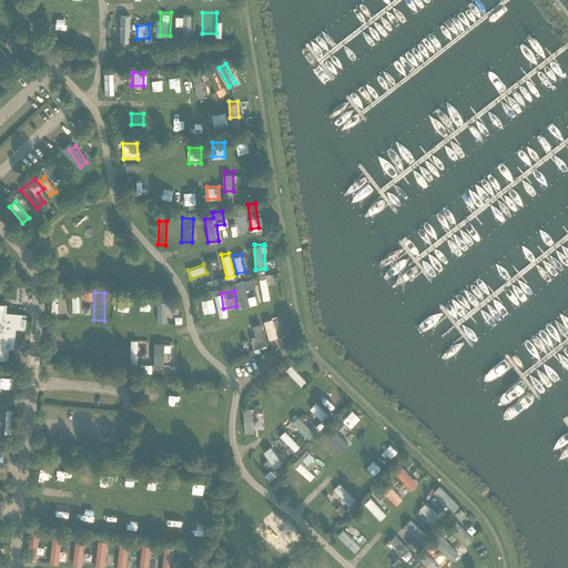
[(250,303),(257,302),(255,293),(249,294),(250,303)]
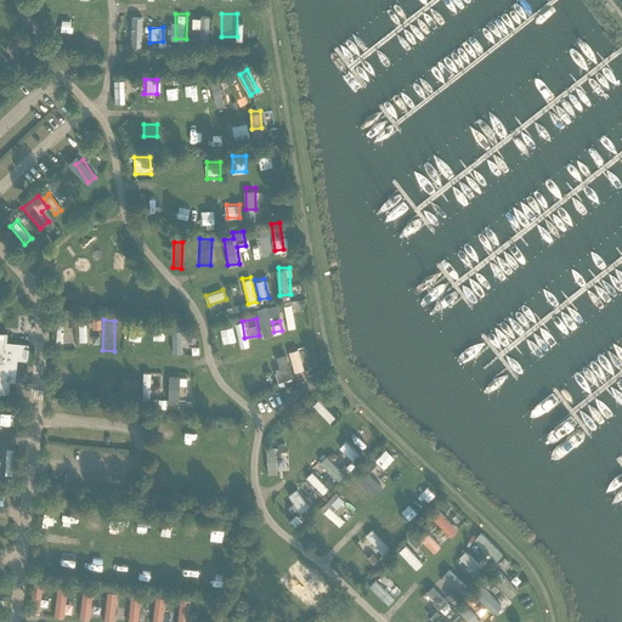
[(220,344),(232,340),(227,327),(215,331),(220,344)]
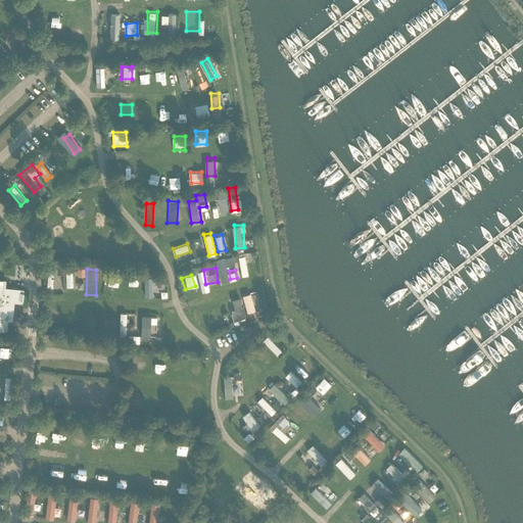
[(129,276),(129,287),(140,287),(139,276),(129,276)]
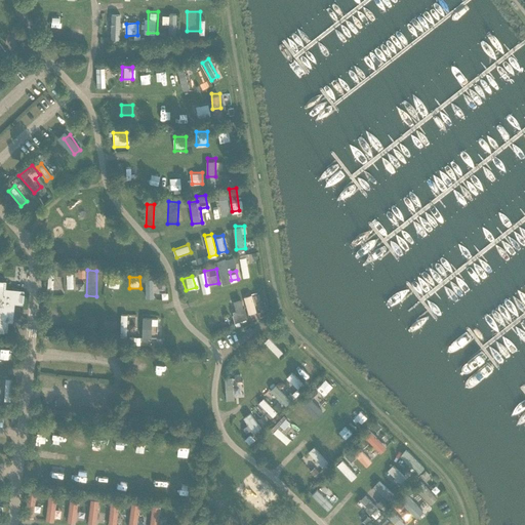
[(23,305),(24,290),(5,288),(6,281),(0,280),(0,330),(7,331),(8,319),(12,319),(12,314),(10,314),(11,304),(23,305)]
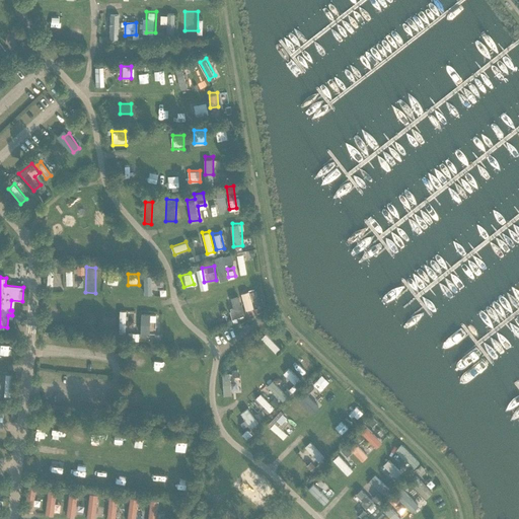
[(241,291),(245,309),(253,308),(250,290),(241,291)]
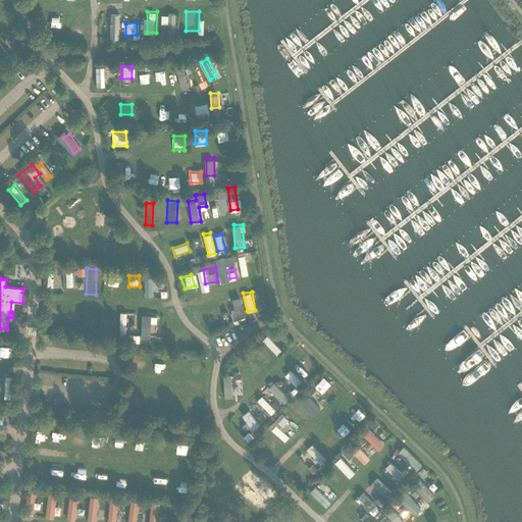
[(237,314),(244,312),(240,295),(231,297),(237,314)]
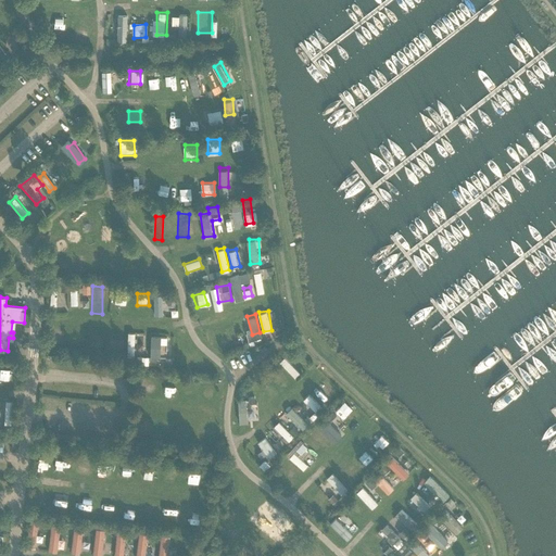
[(232,323),(226,324),(230,344),(237,343),(232,323)]
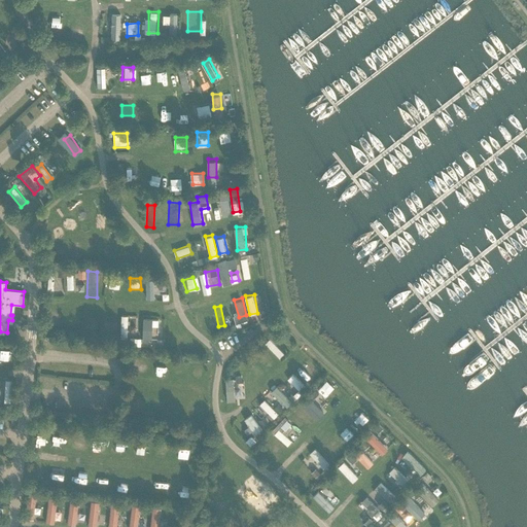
[(157,339),(159,318),(143,318),(143,339),(157,339)]
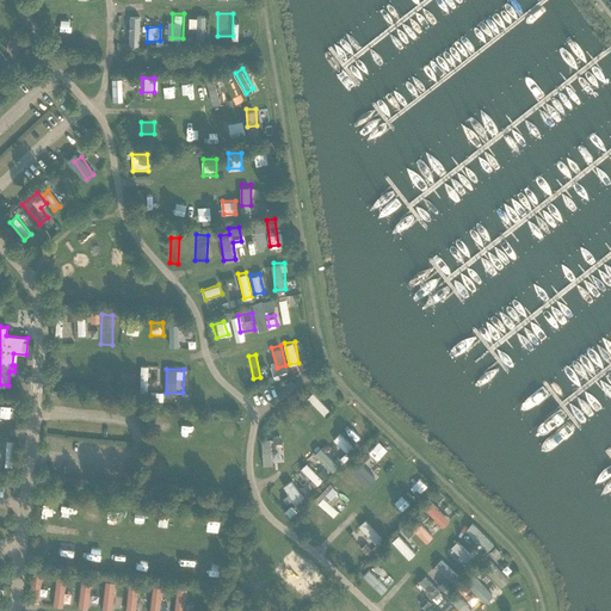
[(135,387),(136,375),(124,374),(123,387),(135,387)]
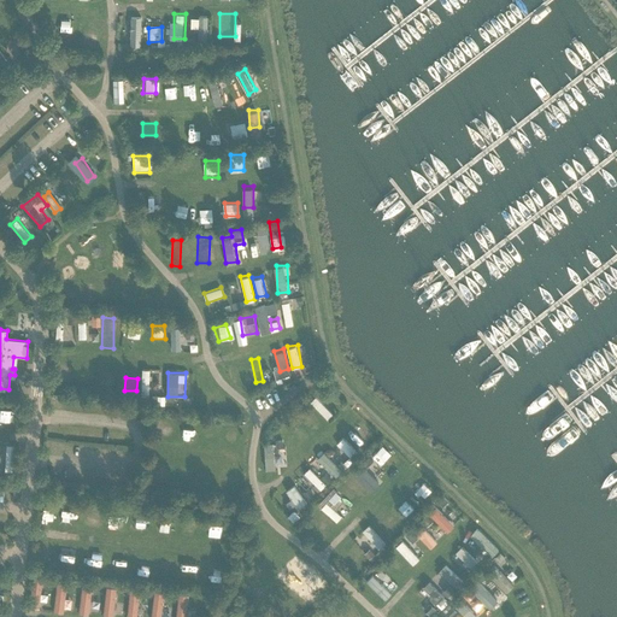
[(327,419),(334,413),(316,395),(310,401),(327,419)]
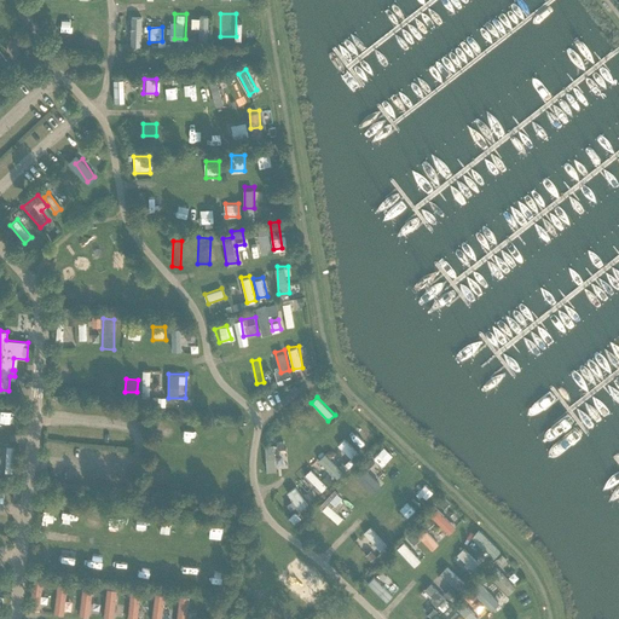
[(306,431),(317,422),(308,411),(298,421),(306,431)]
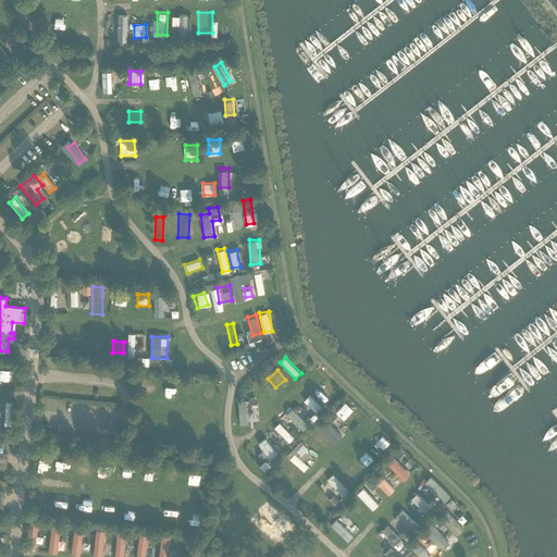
[(318,383),(336,399),(343,392),(324,375),(318,383)]
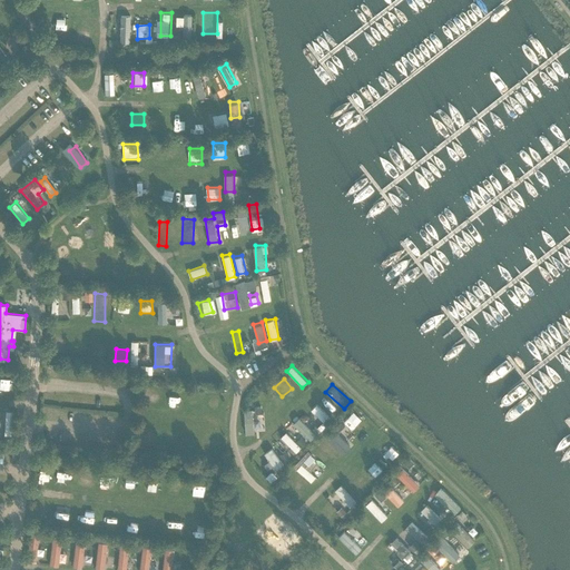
[(161,405),(163,392),(150,391),(148,404),(161,405)]
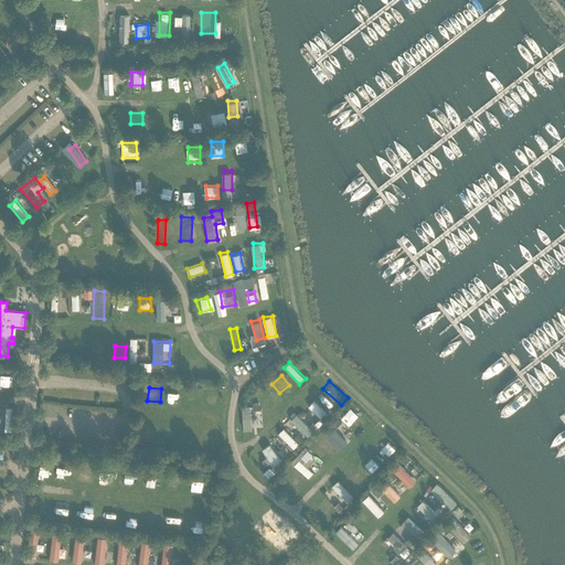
[(265,404),(275,396),(267,387),(257,395),(265,404)]
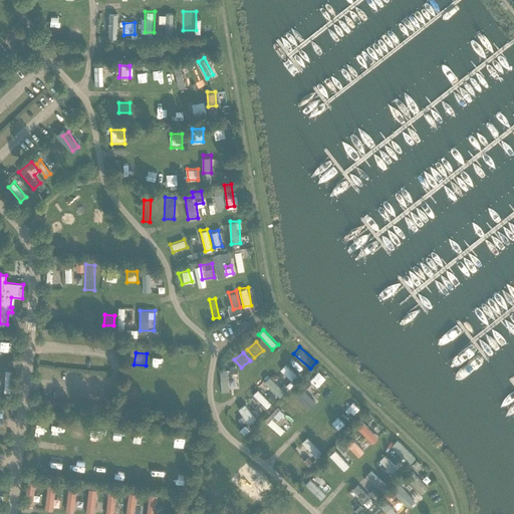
[(292,381),(298,374),(285,363),(279,369),(292,381)]
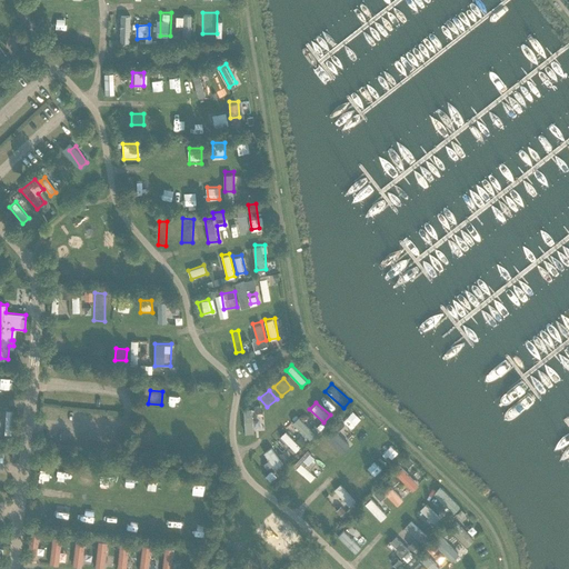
[(355,403),(339,420),(359,438),(367,430),(355,418),(362,410),(355,403)]
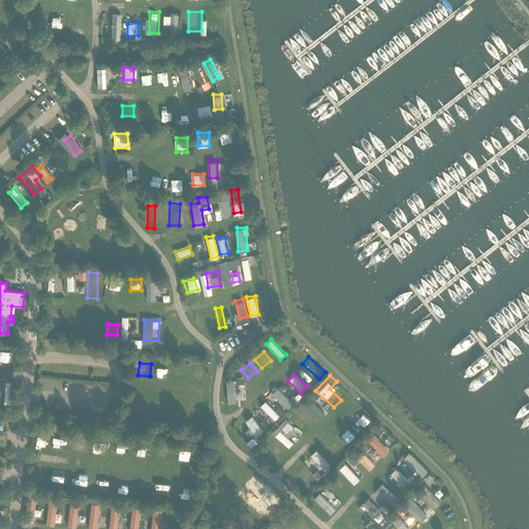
[(290,398),(278,385),(272,392),(284,405),(290,398)]
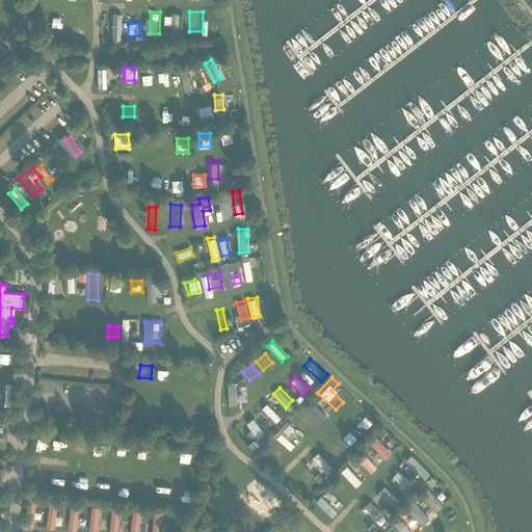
[(312,400),(318,404),(322,398),(317,394),(312,400)]
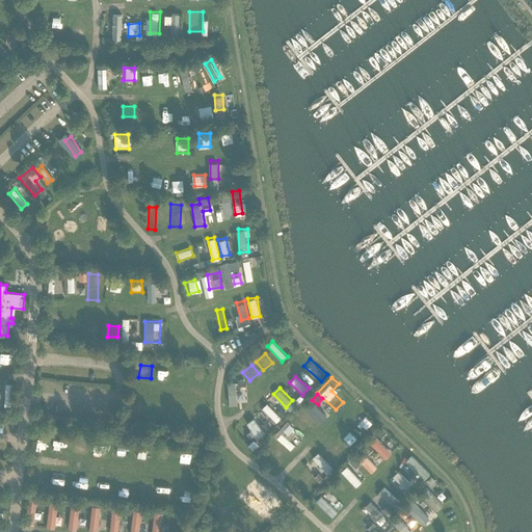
[(276,422),(282,417),(266,402),(262,407),(276,422)]
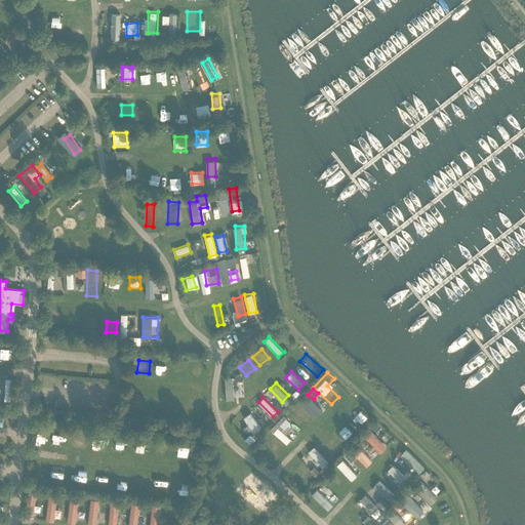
[(316,418),(322,413),(308,397),(301,403),(316,418)]
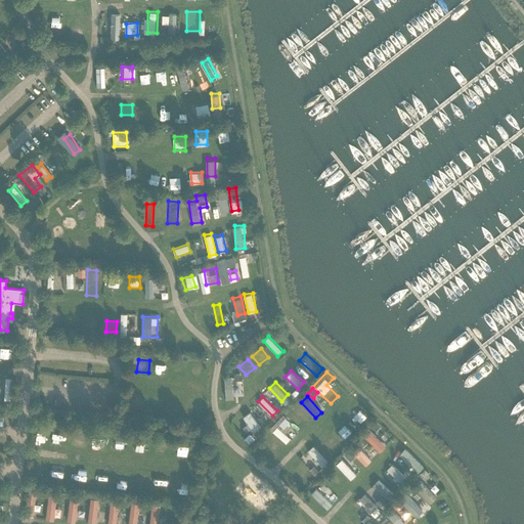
[(298,400),(292,408),(297,411),(303,403),(298,400)]
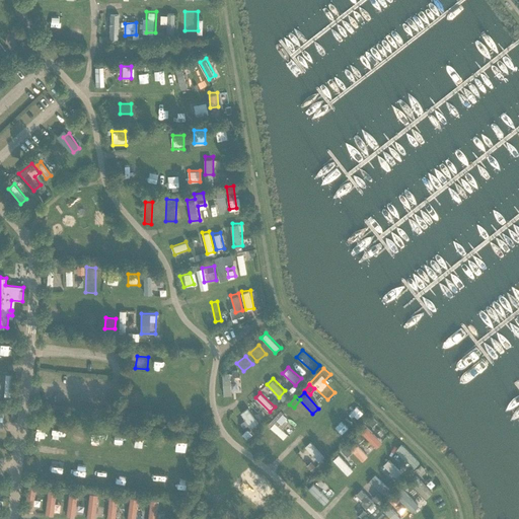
[(352,397),(346,403),(357,415),(363,408),(352,397)]
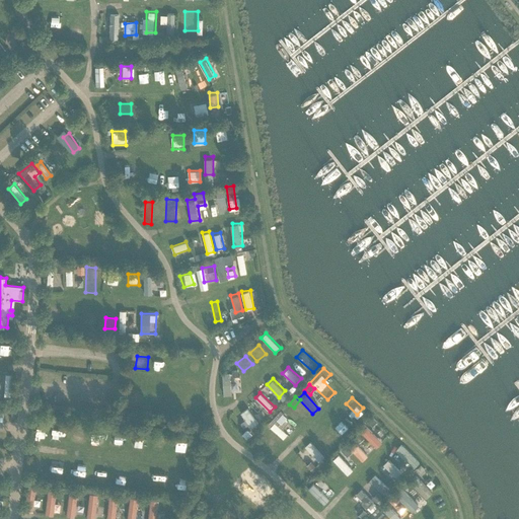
[(252,425),(258,419),(246,406),(239,414),(252,425)]
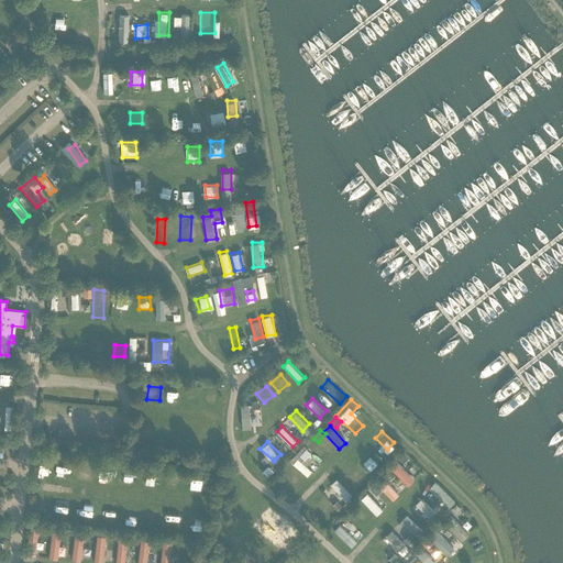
[(315,441),(300,453),(305,459),(312,452),(322,464),(330,457),(315,441)]
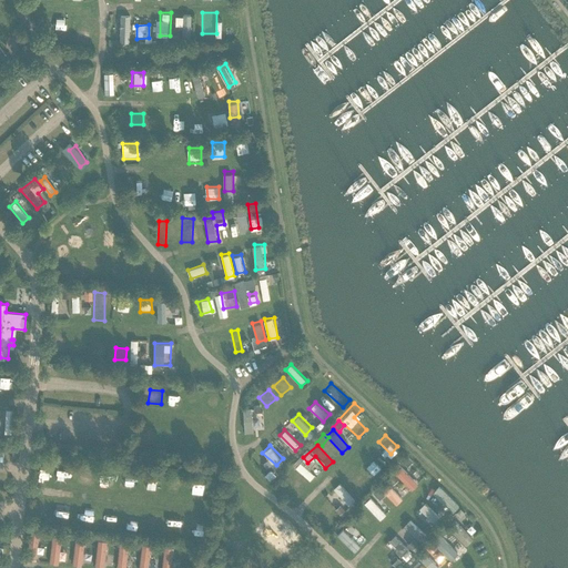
[(365,459),(375,469),(383,463),(373,452),(365,459)]
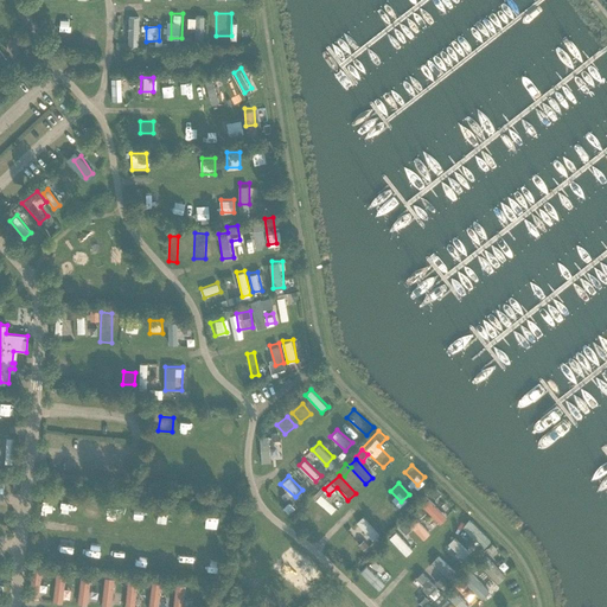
[(435,499),(442,496),(439,489),(432,493),(435,499)]
